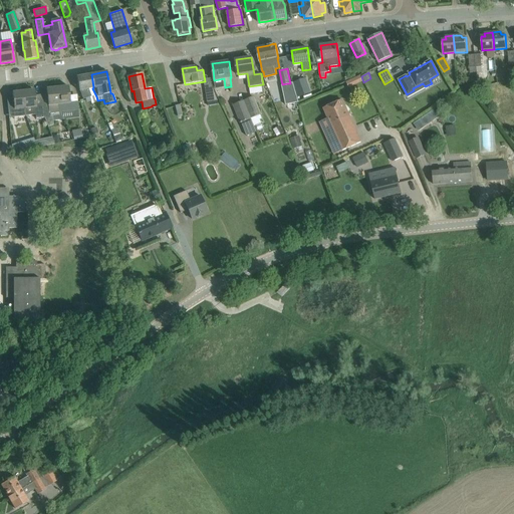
[(77,76),(76,76),(79,90),(80,90),(83,99),(89,96),(91,103),(97,101),(97,100),(96,96),(92,88),(93,87),(91,74),(77,76)]
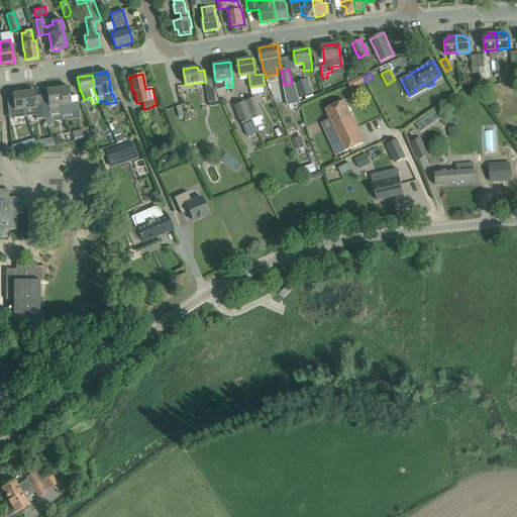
[(301,83),(306,98),(314,95),(308,80),(301,83)]
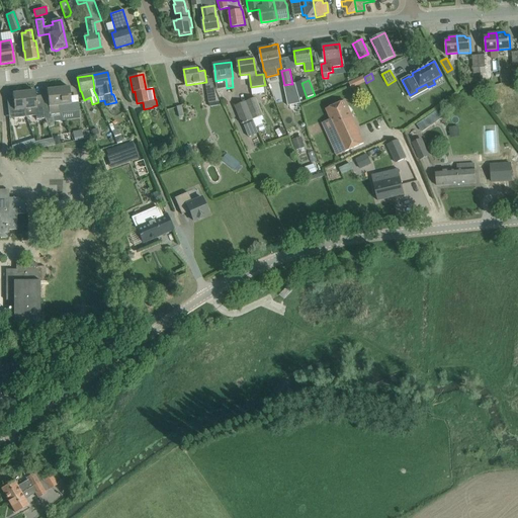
[(294,83),(292,84),(289,84),(290,87),(284,88),(286,97),(287,105),(300,103),(294,83)]
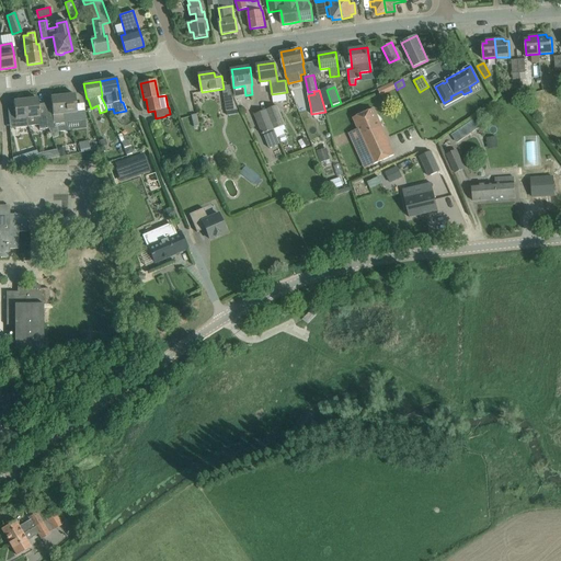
[(63,95),(66,123),(66,124),(86,122),(84,112),(83,109),(79,104),(76,104),(75,94),(63,95)]
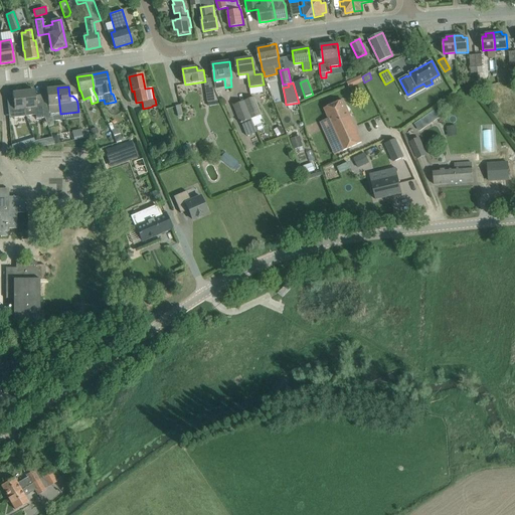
[(48,105),(42,105),(43,115),(44,118),(49,117),(49,115),(60,114),(60,113),(59,105),(57,88),(46,89),(48,105)]
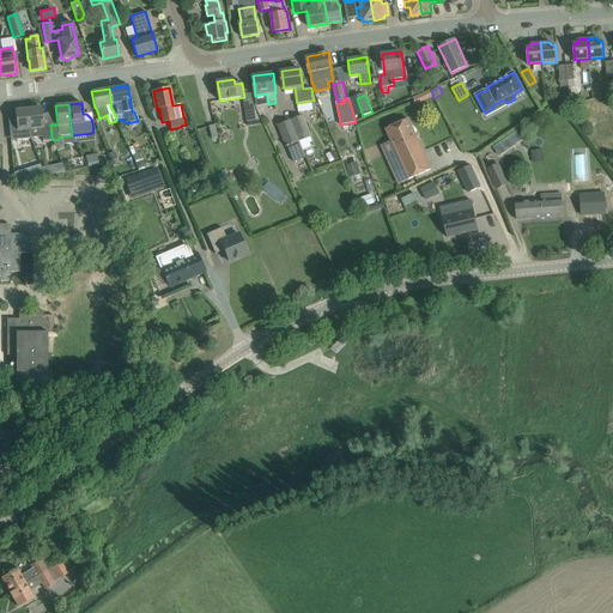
[(254,104),(246,107),(247,126),(260,125),(260,120),(254,104)]
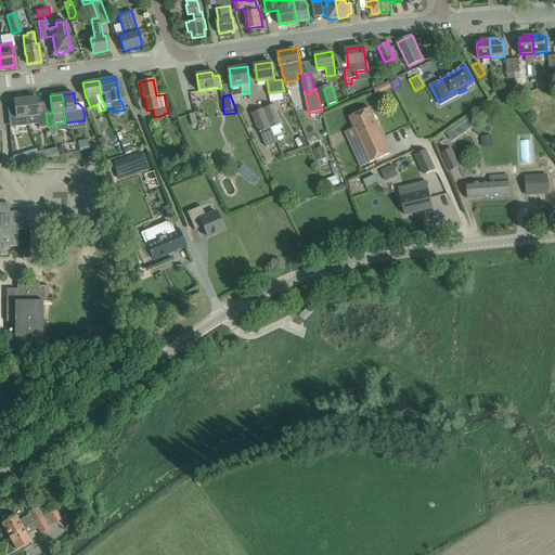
[(25,99),(26,104),(27,116),(37,115),(39,128),(48,127),(47,124),(46,113),(39,114),(37,97),(25,99)]
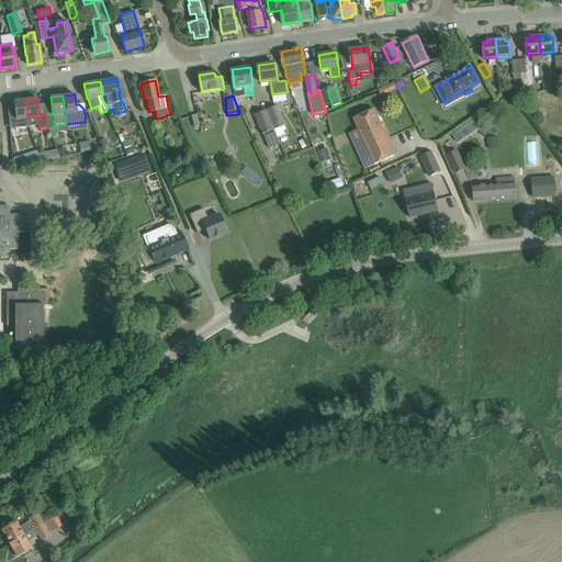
[(13,101),(15,119),(13,119),(14,128),(27,126),(26,119),(27,117),(26,105),(25,100),(13,101)]
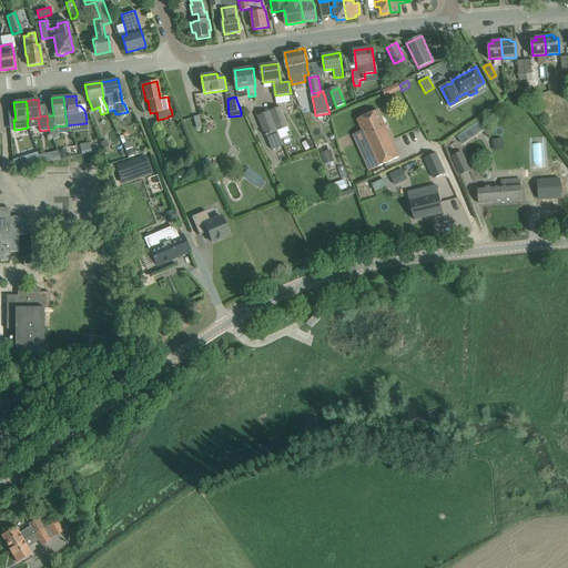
[(270,111),(279,131),(288,127),(281,107),(270,111)]
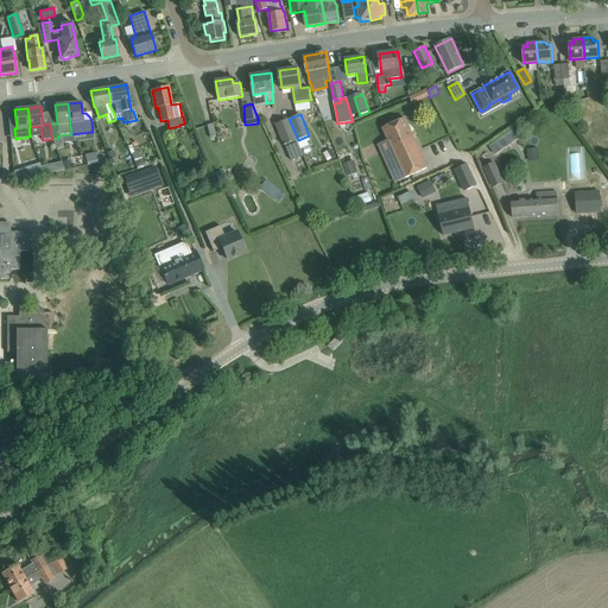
[(405,118),(382,127),(406,177),(428,168),(405,118)]
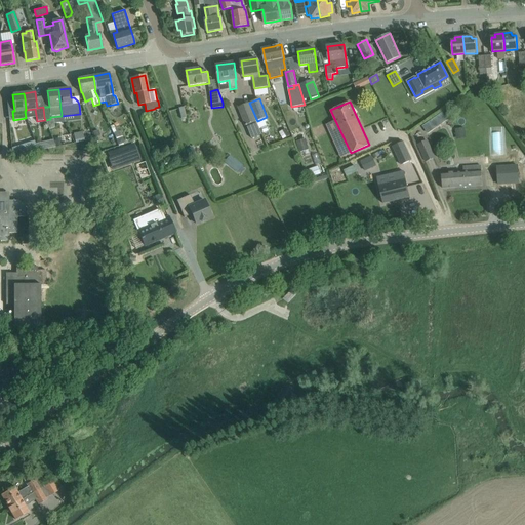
[(246,125),(256,121),(257,121),(249,103),(239,107),(246,125)]
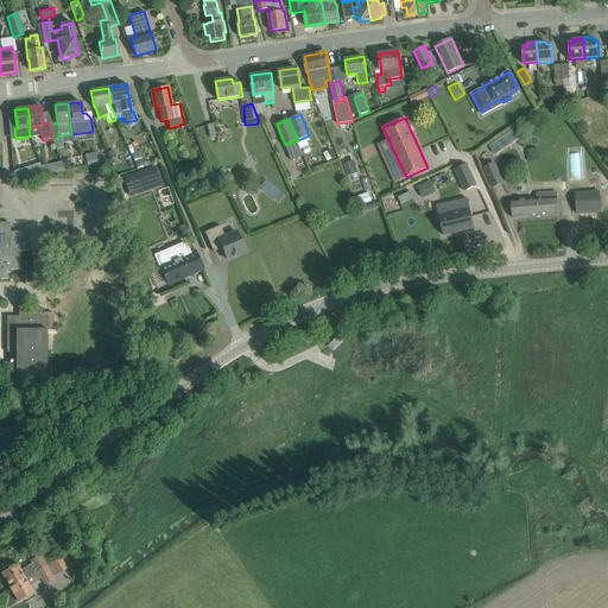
[(487,146),(494,154),(517,138),(511,130),(487,146)]
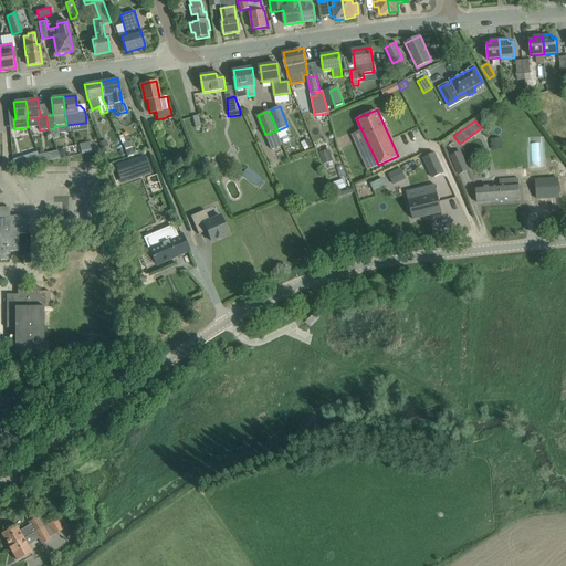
[(160,122),(157,123),(150,125),(155,137),(164,134),(160,122)]
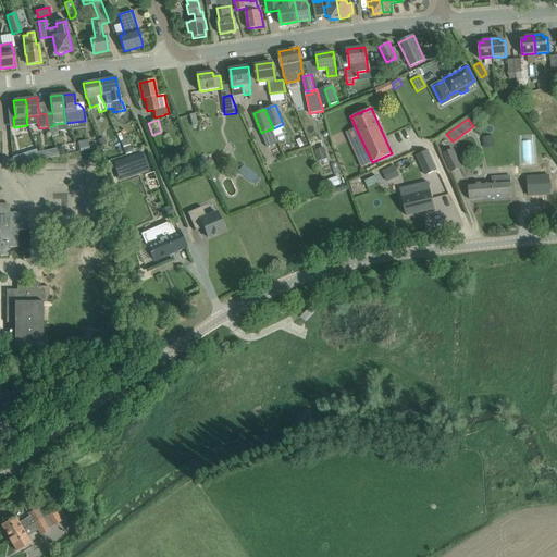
[(272,128),(261,133),(268,147),(279,143),(272,128)]
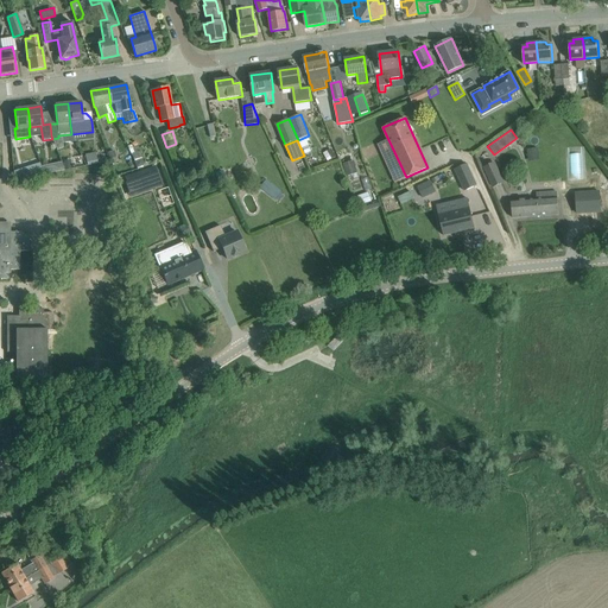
[(145,165),(138,151),(134,152),(132,145),(128,146),(138,169),(145,165)]
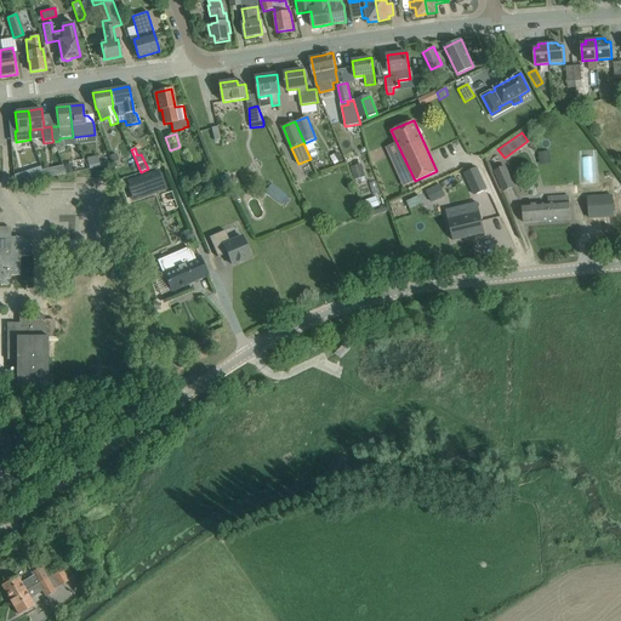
[(335,165),(343,159),(339,152),(330,158),(335,165)]
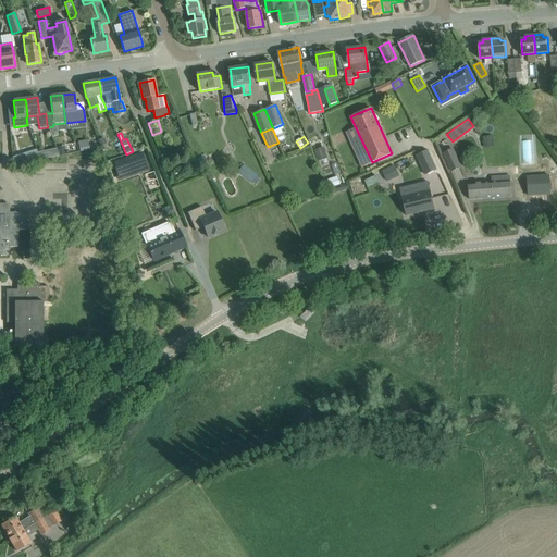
[(493,145),(492,136),(483,137),(484,146),(493,145)]
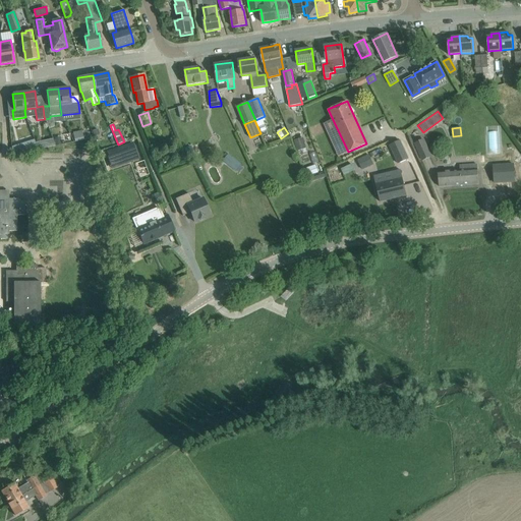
[(306,148),(304,137),(294,139),(297,151),(306,148)]
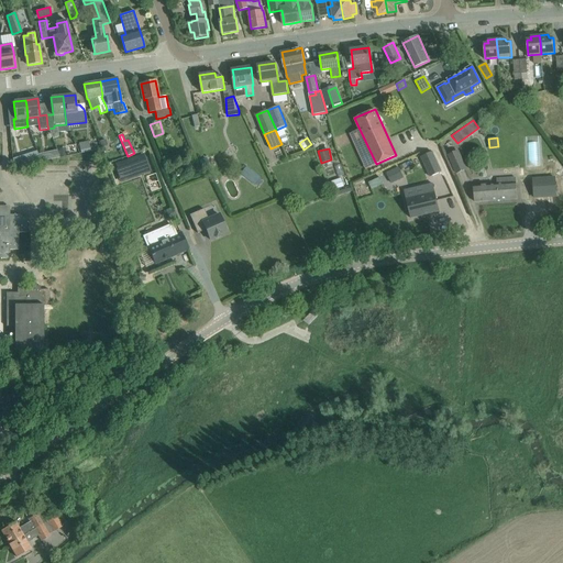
[(457,148),(448,153),(456,173),(466,169),(457,148)]
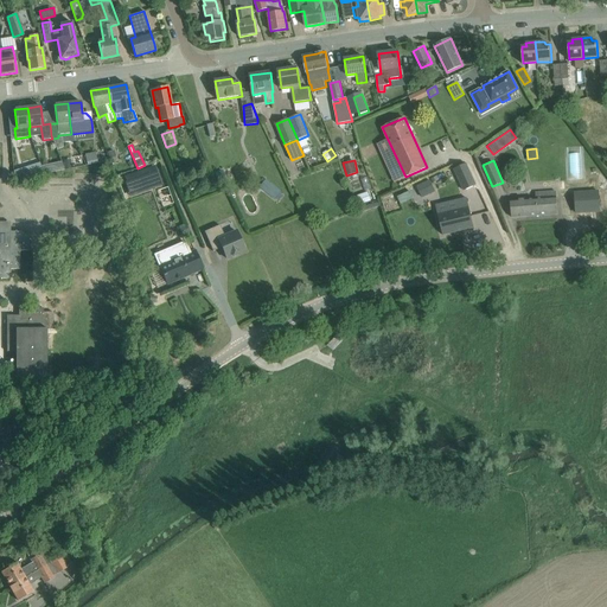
[(36,177),(44,176),(40,166),(40,163),(32,165),(36,176),(36,177)]
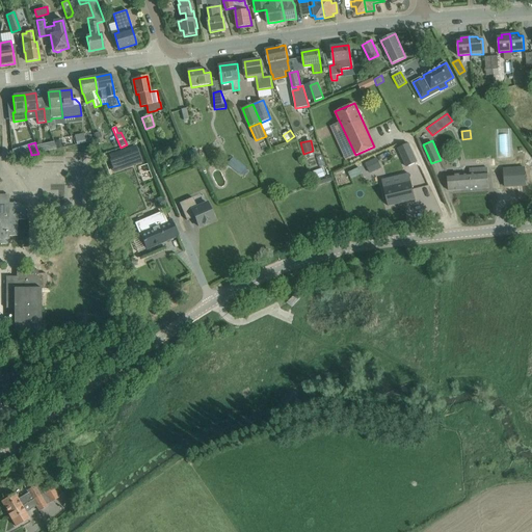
[(399,148),(407,167),(418,162),(409,143),(399,148)]
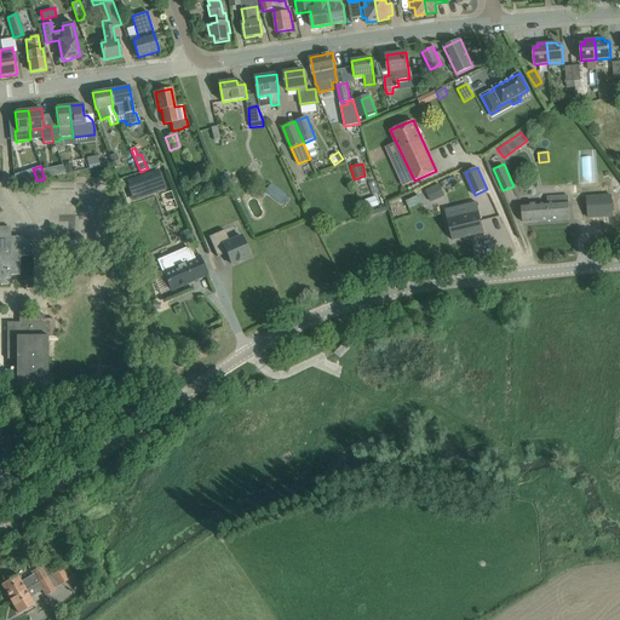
[(219,177),(223,187),(230,183),(228,173),(219,177)]
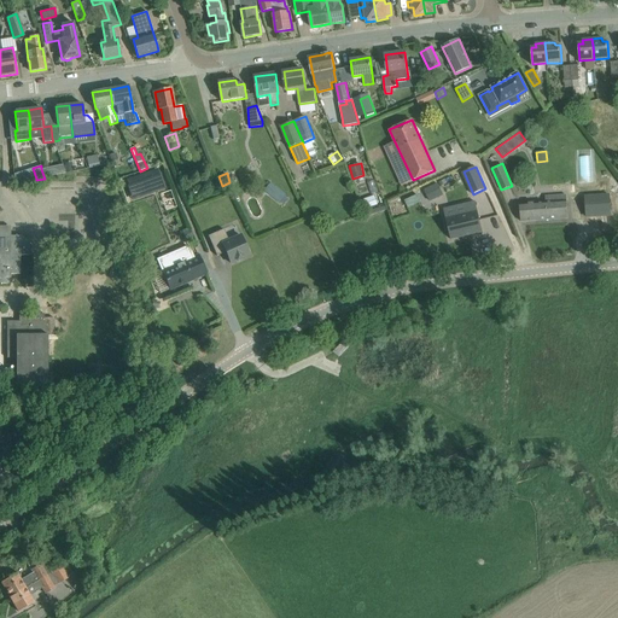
[(141,180),(147,194),(165,188),(161,174),(159,174),(145,179),(141,180)]
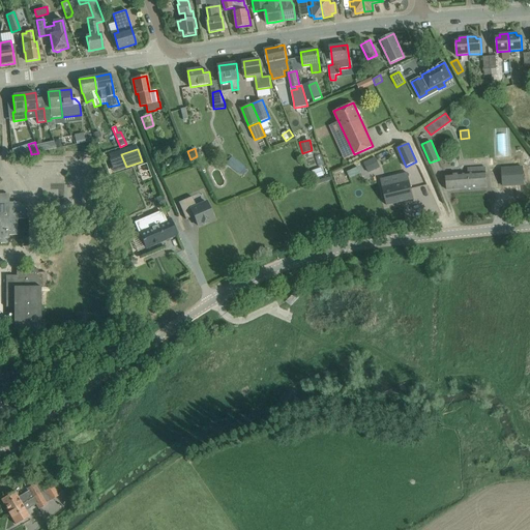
[(380,168),(376,157),(363,163),(369,173),(380,168)]
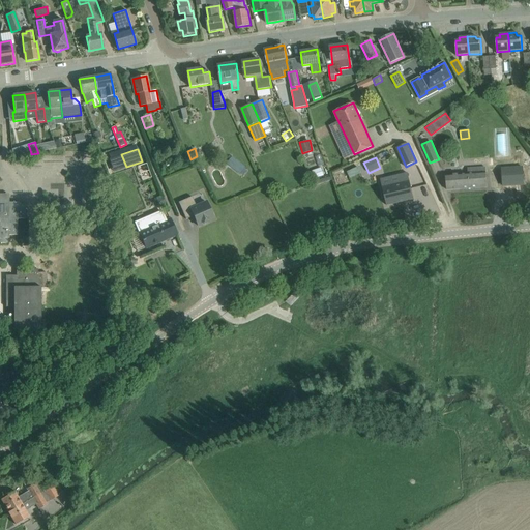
[(239,162),(234,169),(240,173),(245,167),(239,162)]
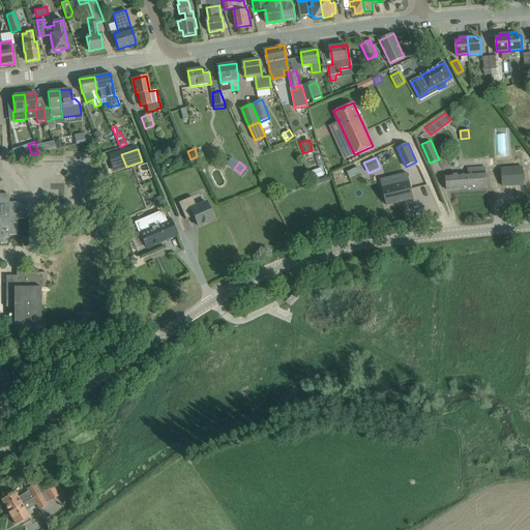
[(468,169),(468,173),(469,188),(487,187),(486,167),(468,169)]
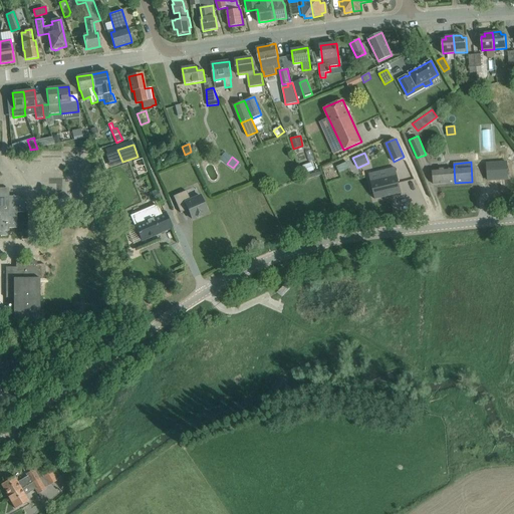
[(487,164),(488,180),(508,179),(507,162),(487,164)]
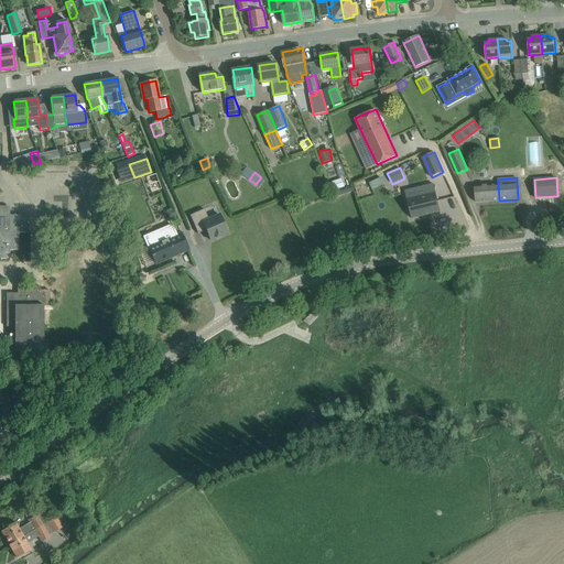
[(334,191),(345,187),(343,179),(332,182),(334,191)]
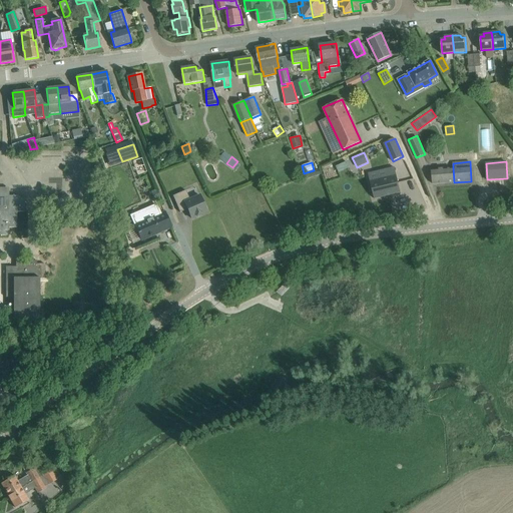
[(453,167),(432,169),(433,183),(454,182),(453,167)]
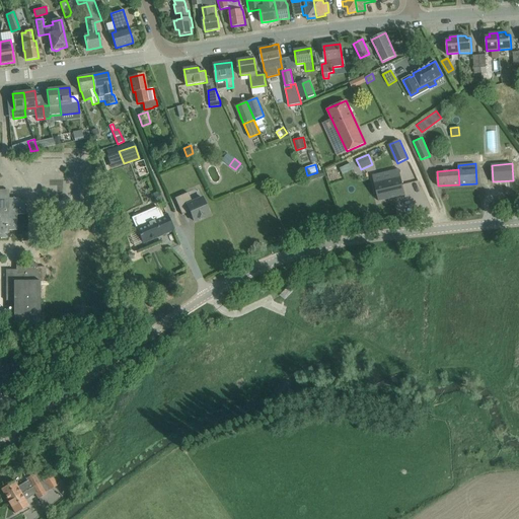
[(374,183),(379,201),(405,195),(401,177),(374,183)]
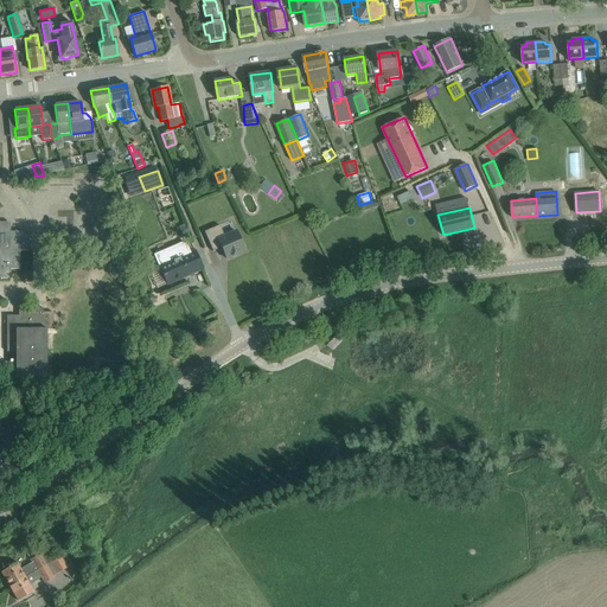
[(20,269),(20,251),(29,251),(29,231),(8,231),(0,222),(0,278),(11,279),(11,269),(20,269)]
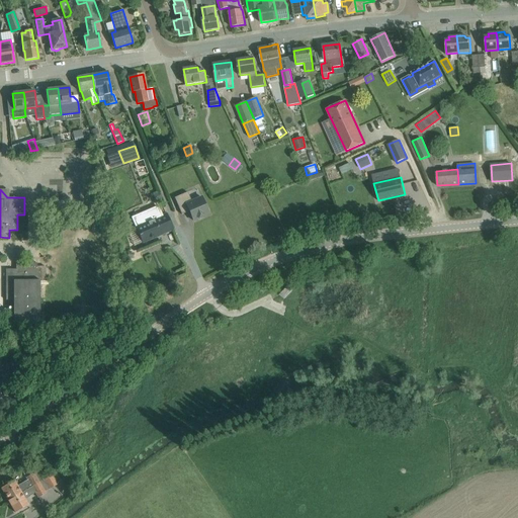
[(187,192),(174,197),(181,214),(189,211),(193,221),(208,213),(201,197),(191,201),(187,192)]
